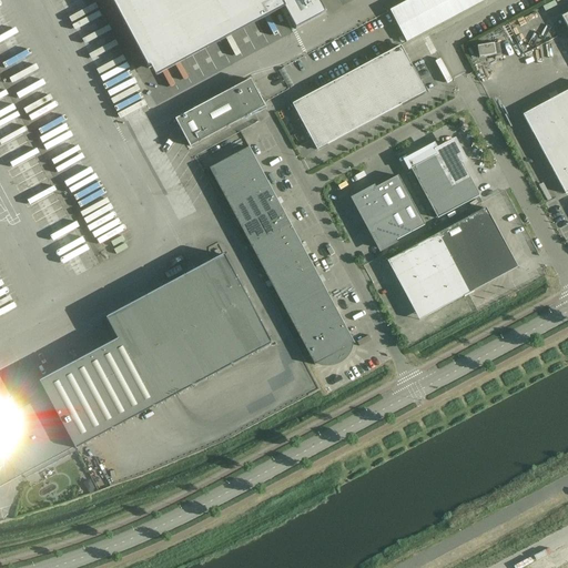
[(111,0),(148,69),(276,0),(279,0),(284,8),(280,10),(283,17),(287,14),(295,30),(325,14),(317,0),(111,0)]
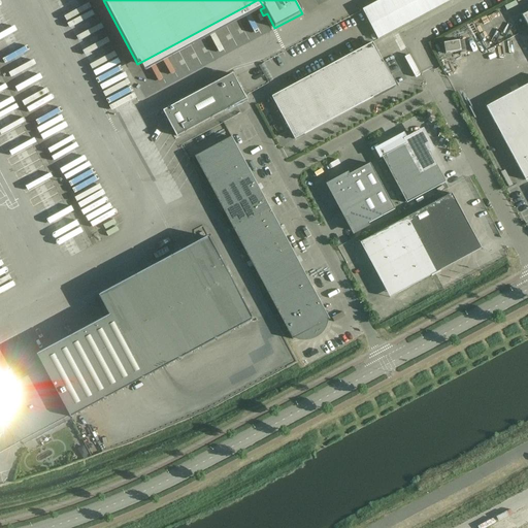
[(381,0),(362,10),(377,40),(452,0),(381,0)]
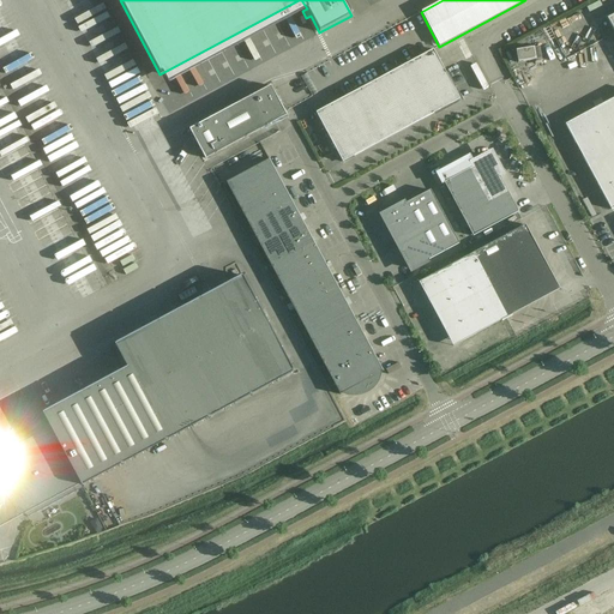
[(536,55),(554,46),(546,32),(528,43),(536,55)]
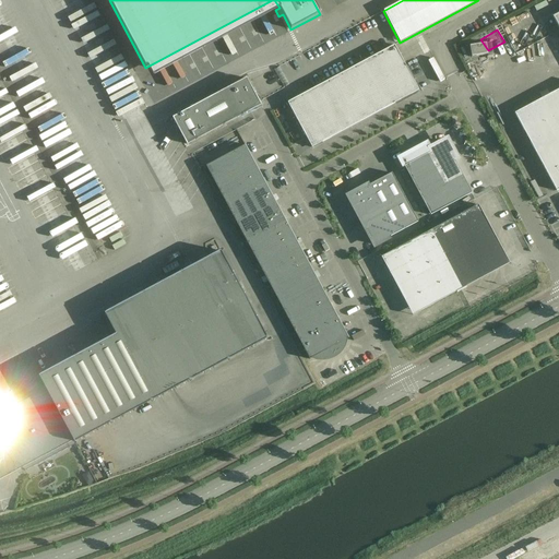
[(474,43),(468,45),(474,57),(479,55),(474,43)]
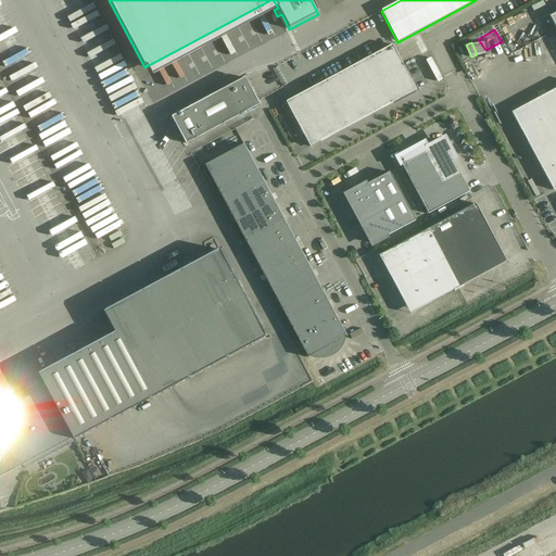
[(286,102),(310,148),(416,90),(392,46),(286,102)]
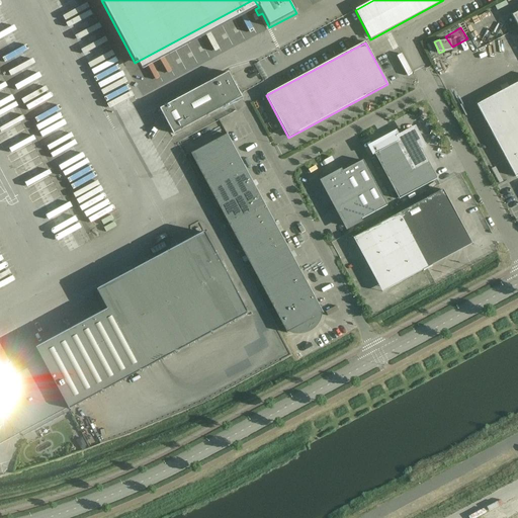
[(160,109),(173,134),(241,97),(228,73),(160,109)]
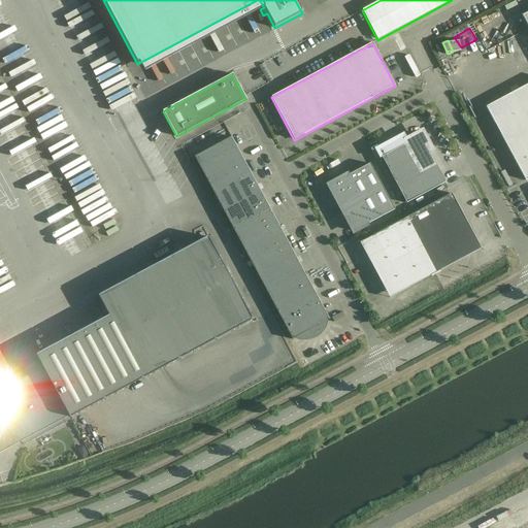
[(527,85),(486,107),(525,180),(527,178),(527,85)]
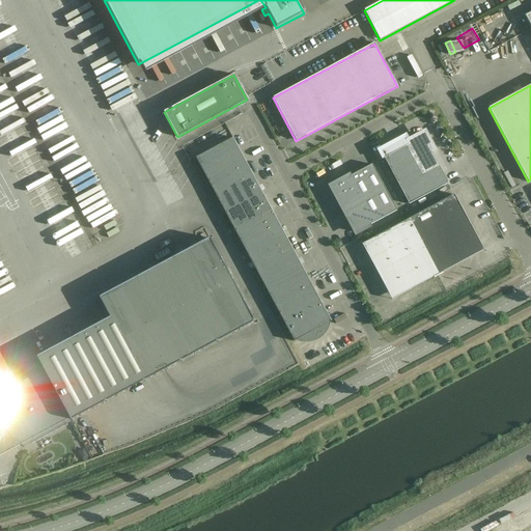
[(409,145),(384,159),(409,204),(448,184),(431,152),(434,150),(426,137),(421,135),(407,142),(409,145)]
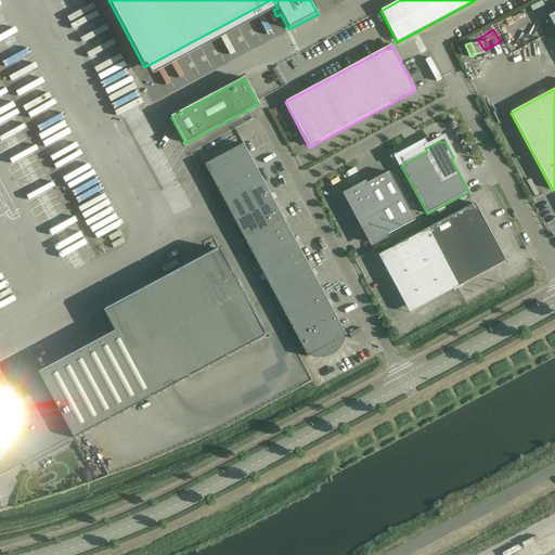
[(204,165),(215,184),(254,164),(243,144),(204,165)]
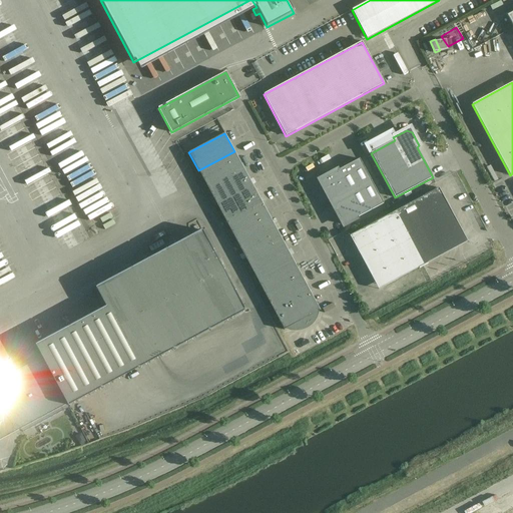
[(198,170),(207,188),(243,169),(234,151),(198,170)]
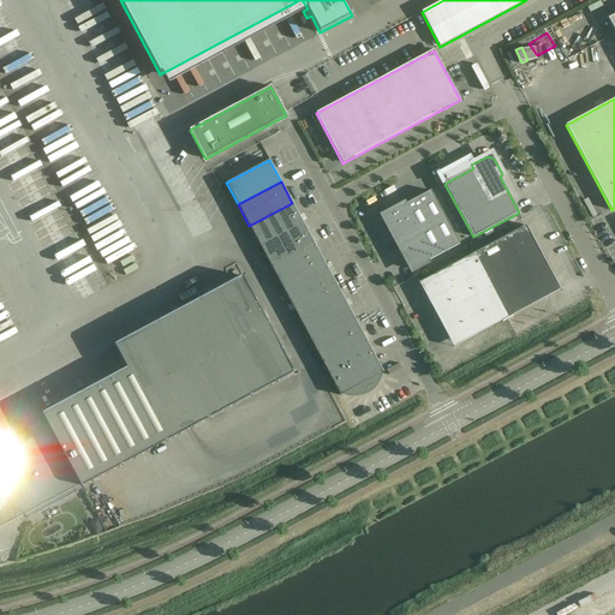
[(383,216),(395,238),(396,240),(396,239),(398,239),(396,244),(401,245),(400,246),(412,270),(460,245),(431,191),(406,204),(407,206),(405,207),(404,206),(383,216)]
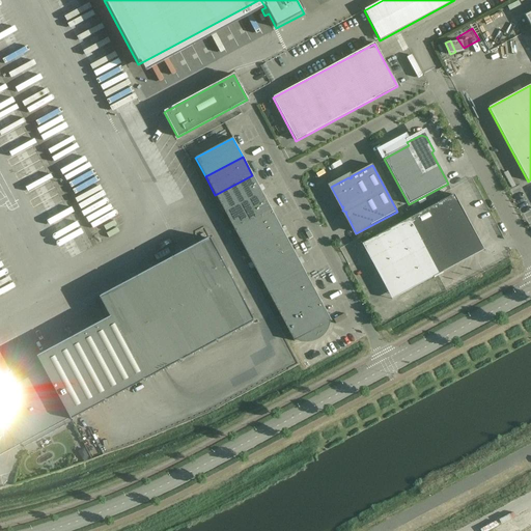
[(215,195),(225,214),(262,193),(252,175),(215,195)]
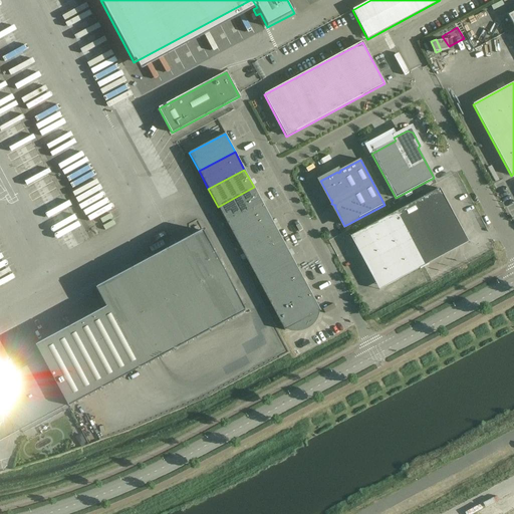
[(218,207),(227,224),(263,205),(254,187),(218,207)]
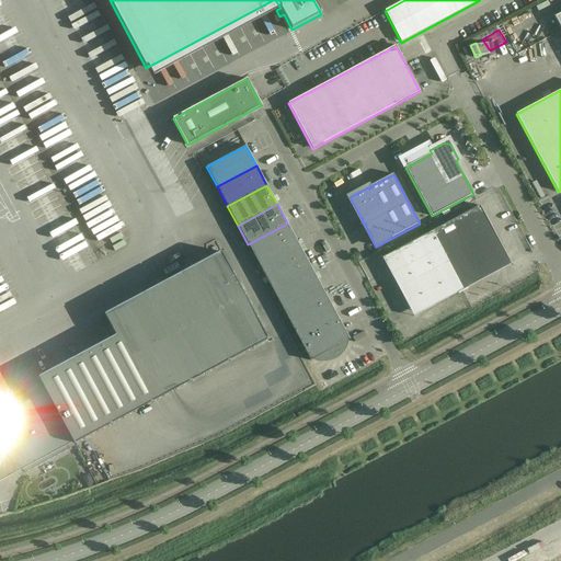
[(382,259),(409,307),(412,311),(419,313),(424,311),(458,294),(468,289),(467,288),(501,270),(505,266),(507,261),(506,254),(480,206),(382,259)]
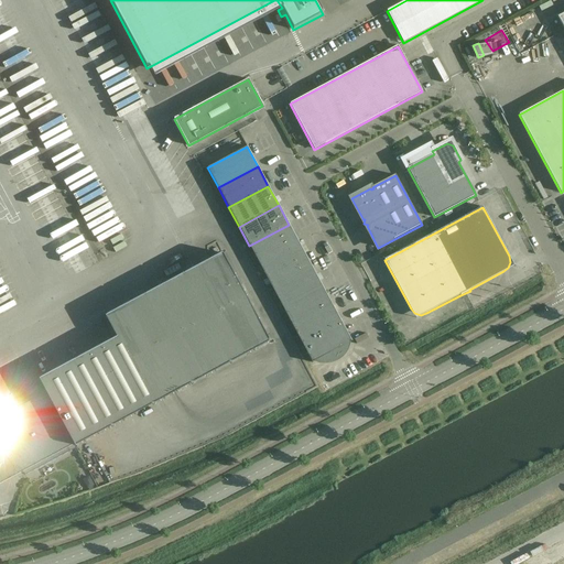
[(249,246),(260,266),(300,243),(289,225),(249,246)]
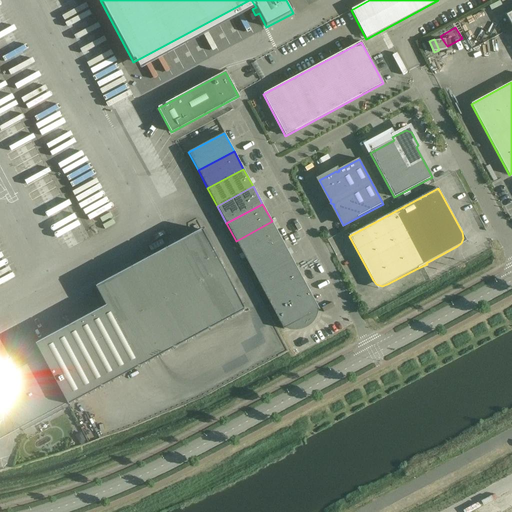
[(236,241),(245,259),(281,239),(272,221),(236,241)]
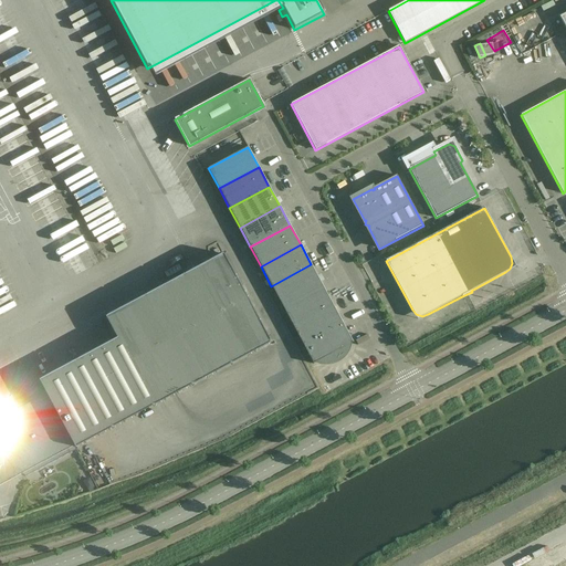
[(0,485),(23,473),(25,478),(70,453),(69,449),(74,447),(75,448),(271,343),(223,254),(105,317),(116,339),(39,381),(46,395),(1,419),(0,421),(0,485)]
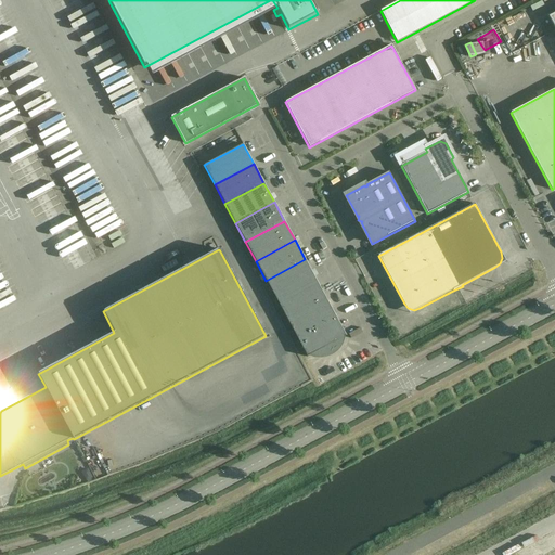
[(266,281),(276,299),(315,279),(305,259),(266,281)]
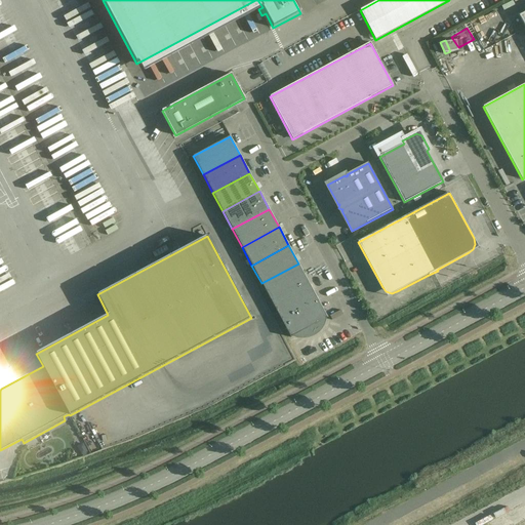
[(261,283),(271,301),(308,281),(298,264),(261,283)]
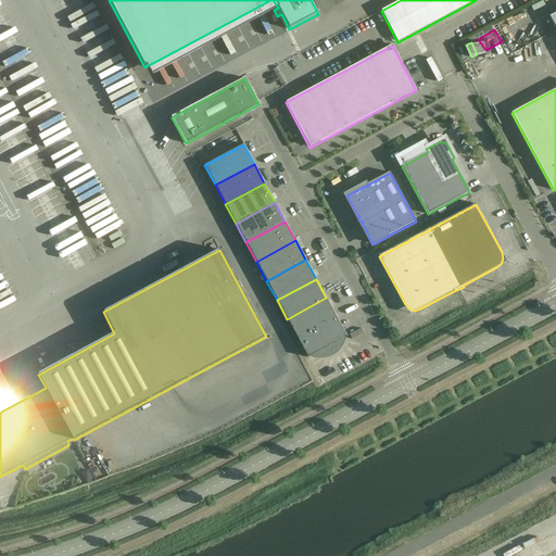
[(287,319),(298,338),(337,317),(326,298),(287,319)]
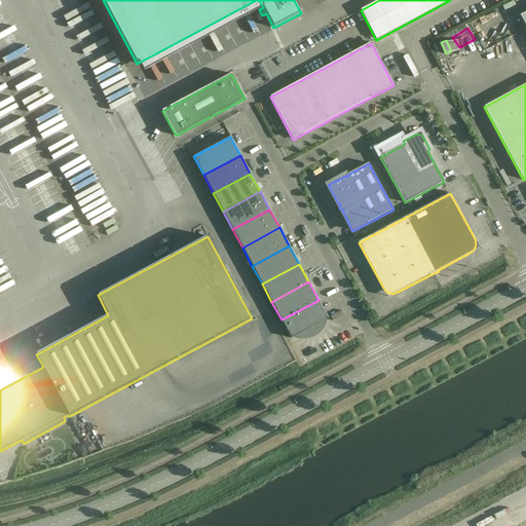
[(318,300),(282,320),(291,338),(293,338),(295,338),(297,339),(299,340),(301,340),(303,340),(306,340),(308,339),(310,339),(312,338),(314,337),(316,336),(318,335),(320,333),(322,332),(323,330),(324,328),(325,326),(326,324),(326,322),(327,320),(328,318),(318,300)]
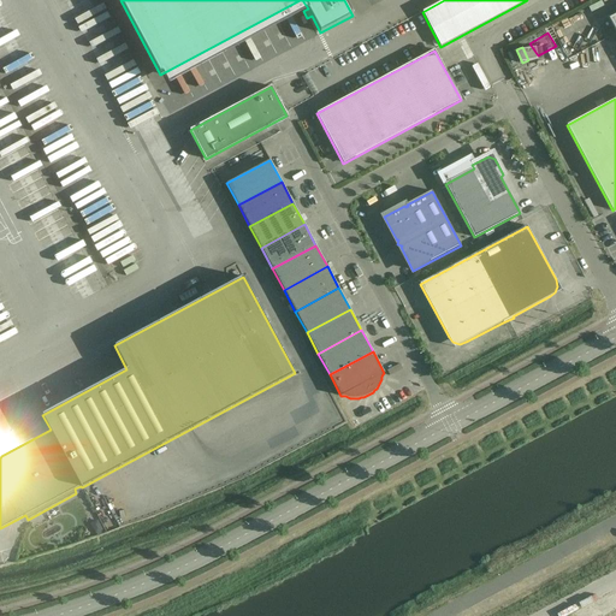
[(344,420),(353,415),(348,407),(339,412),(344,420)]
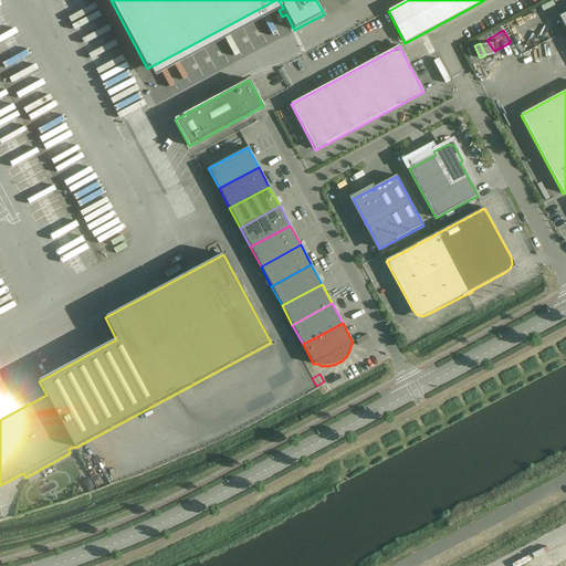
[(98,475),(91,478),(93,486),(102,483),(98,475)]
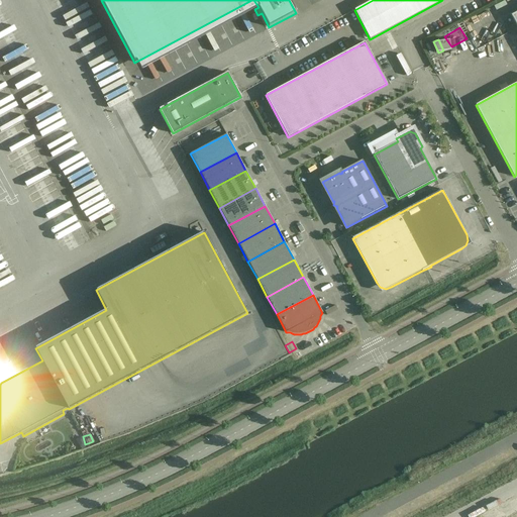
[(43,443),(48,451),(59,446),(55,437),(43,443)]
